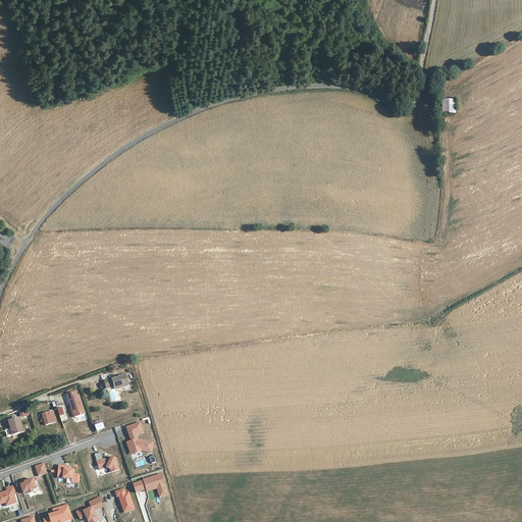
[(442,99),(442,113),(456,113),(456,99),(442,99)]
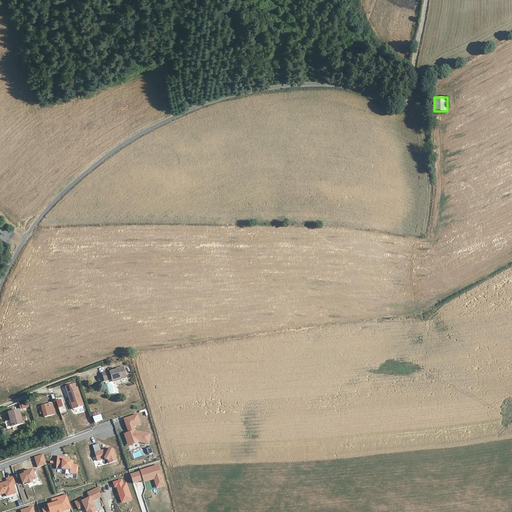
[(113,382),(127,376),(123,365),(118,367),(118,369),(110,372),(109,370),(102,373),(104,380),(112,378),(113,382)]
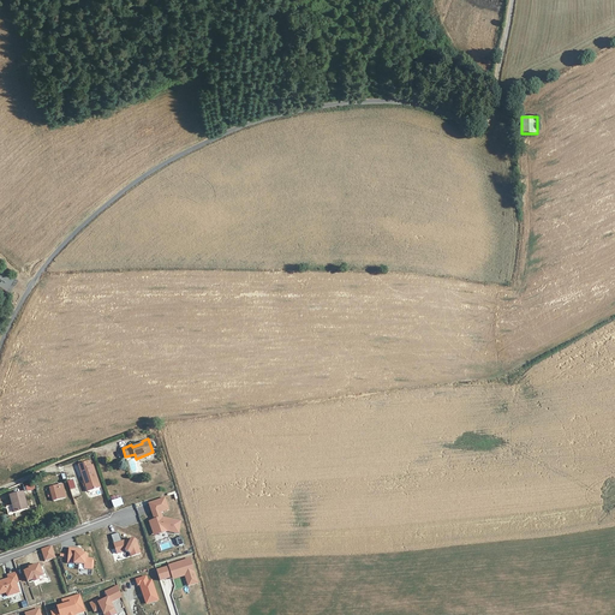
[(90,461),(81,464),(88,491),(101,488),(94,465),(93,466),(90,461)]
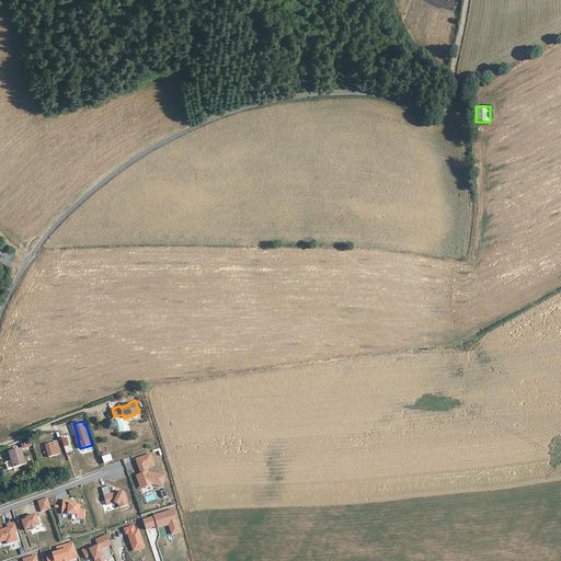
[(46,443),(49,455),(60,453),(57,441),(46,443)]
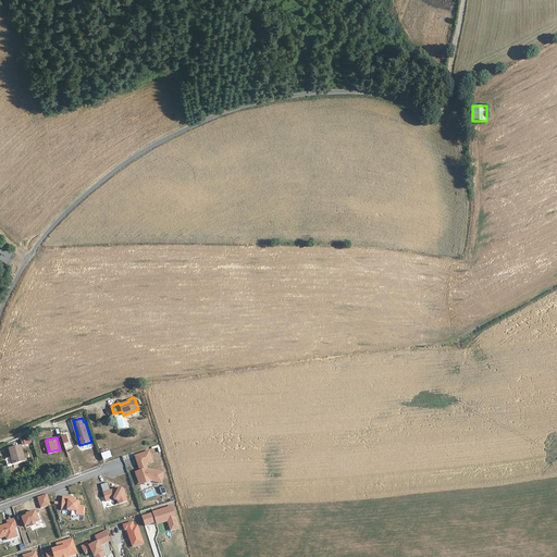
[(4,459),(7,466),(24,461),(21,445),(9,448),(11,458),(4,459)]
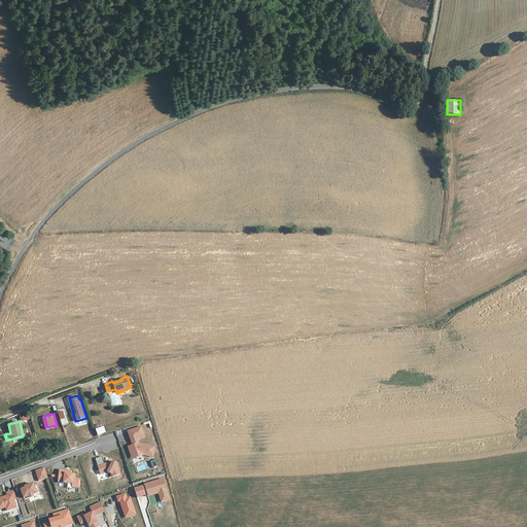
[(133,446),(129,447),(133,459),(143,455),(153,457),(154,447),(139,444),(138,438),(144,436),(141,426),(128,431),(133,446)]
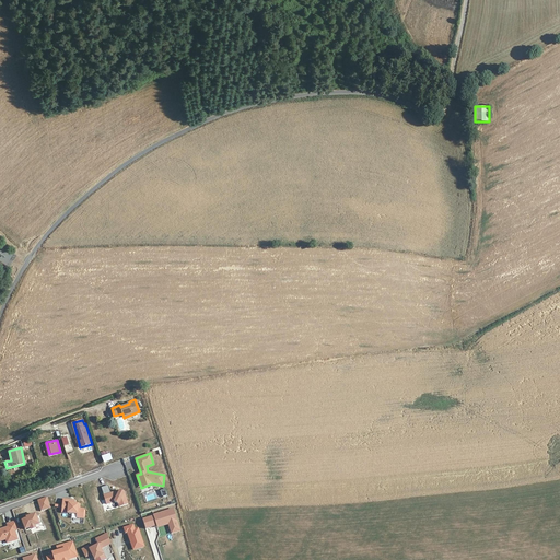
[(98,488),(106,485),(104,477),(95,479),(98,488)]
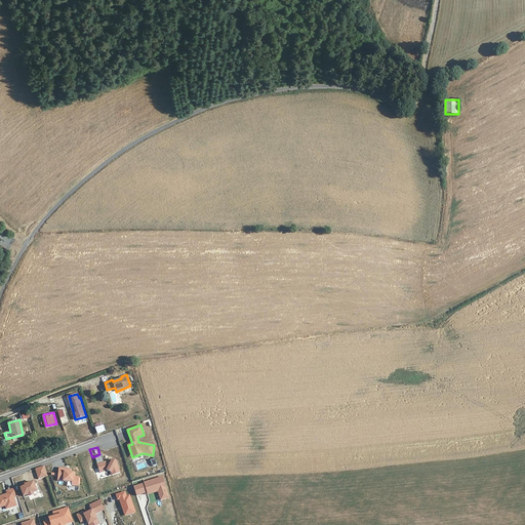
[(102,455),(95,457),(102,473),(109,471),(112,472),(112,475),(121,472),(117,461),(113,458),(104,461),(102,455)]
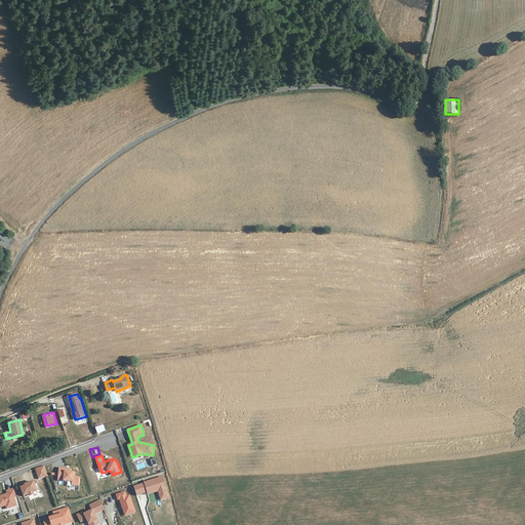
[(38,479),(47,477),(44,466),(36,468),(38,479)]
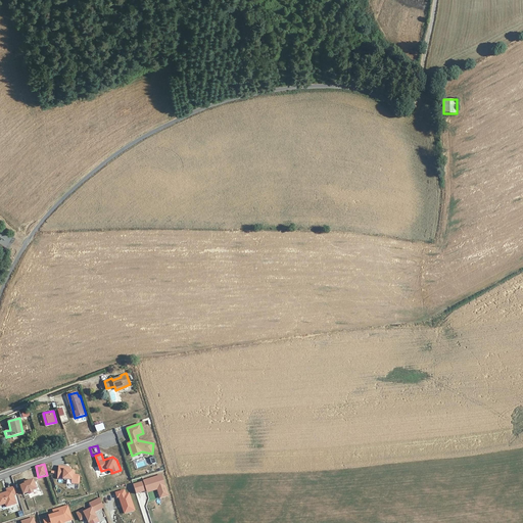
[(70,467),(59,466),(57,479),(73,480),(72,484),(78,484),(79,475),(74,474),(74,470),(70,470),(70,467)]
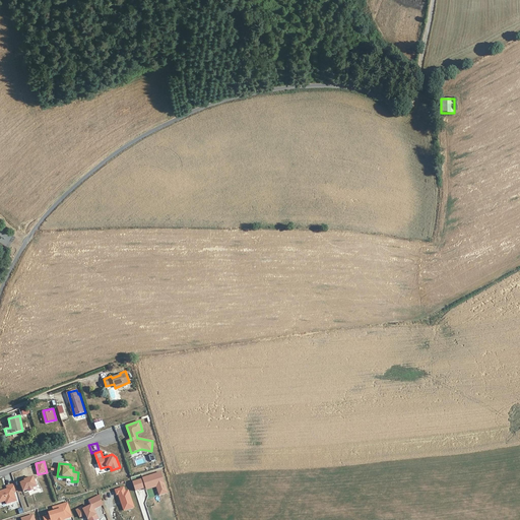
[(144,478),(133,482),(136,491),(146,488),(147,490),(156,486),(159,496),(168,493),(160,472),(143,477),(144,478)]
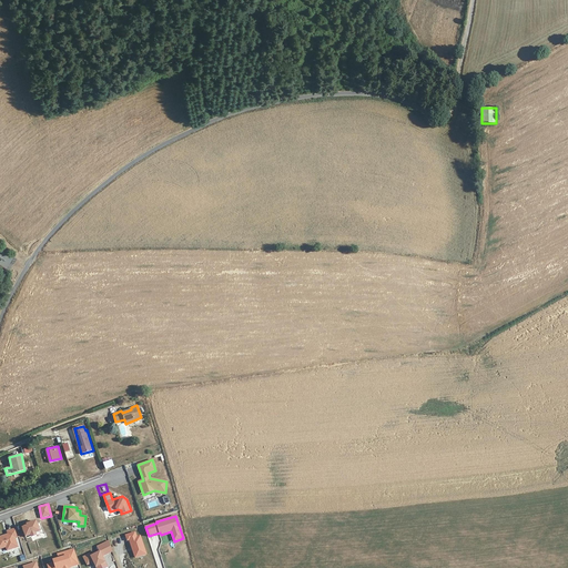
[(28,526),(22,528),(26,537),(31,535),(32,538),(37,536),(36,534),(41,531),(37,520),(27,524),(28,526)]
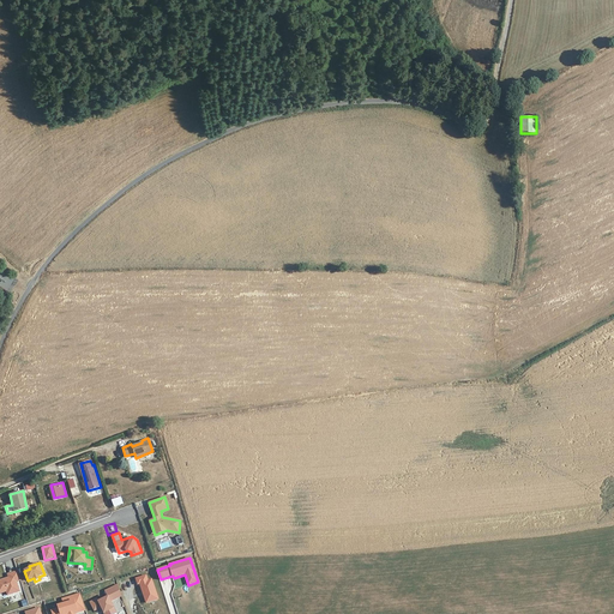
[(8,578),(0,579),(0,594),(7,591),(8,595),(19,591),(17,582),(20,581),(18,571),(7,575),(8,578)]
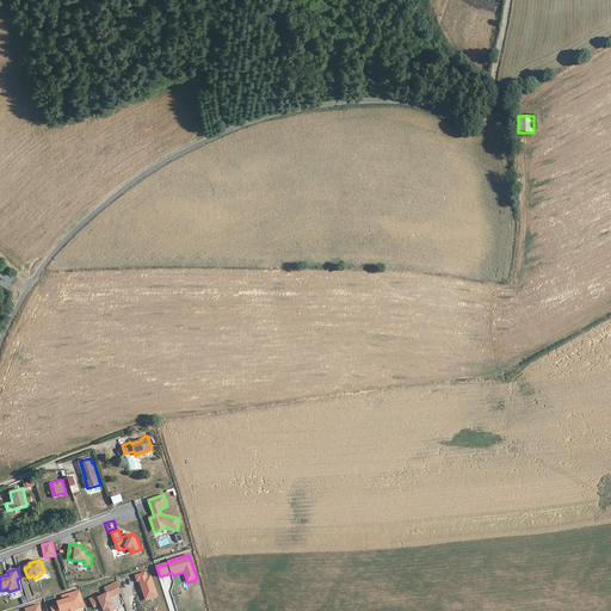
[(146,572),(135,575),(137,582),(139,582),(146,600),(158,596),(150,576),(148,578),(146,572)]
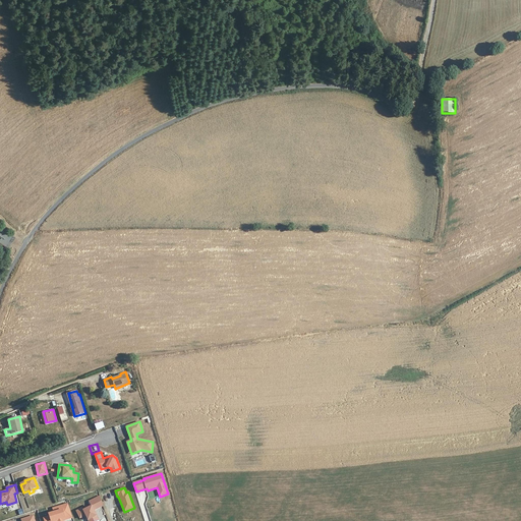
[(82,508),(76,511),(80,519),(85,516),(88,520),(99,520),(100,520),(95,511),(103,507),(100,496),(90,501),(92,506),(83,510),(82,508)]
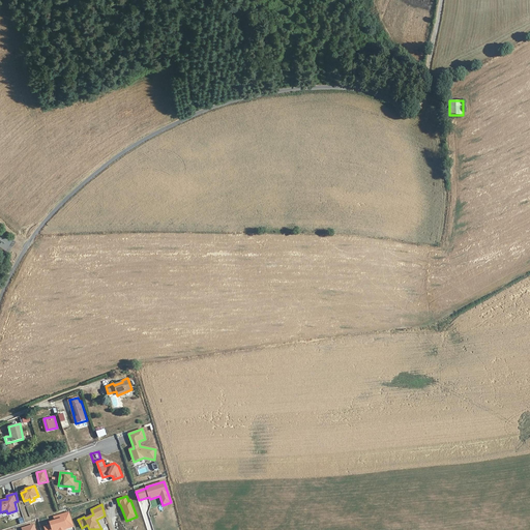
[(50,525),(45,527),(46,529),(65,529),(74,527),(69,512),(54,517),(55,521),(50,523),(50,525)]
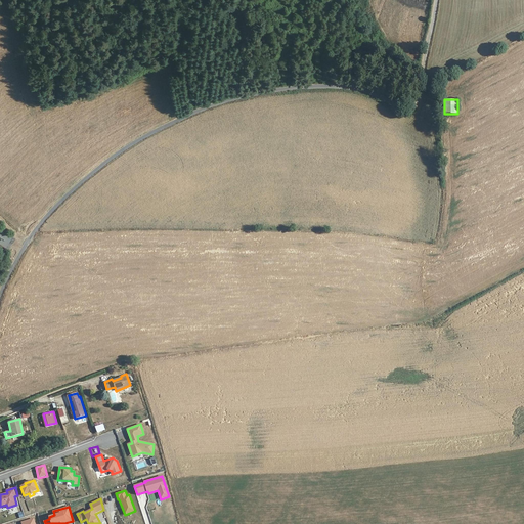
All buildings are outlined.
